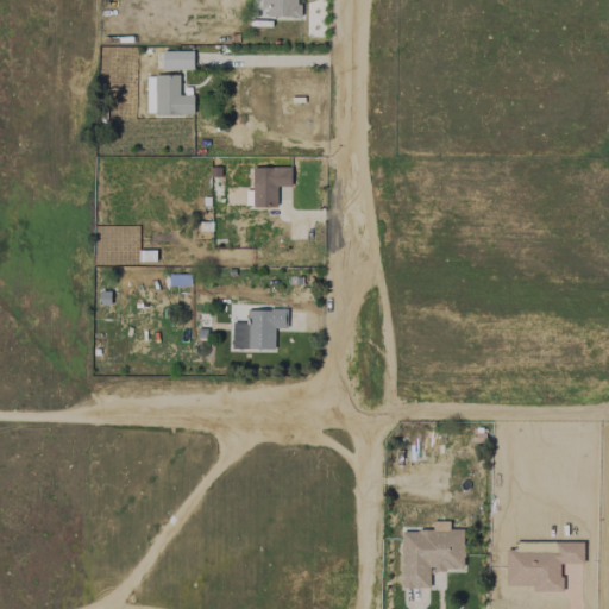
[(261,0),(259,0),(251,0),(251,19),(301,19),(301,5),(296,5),(296,0),(261,0)]
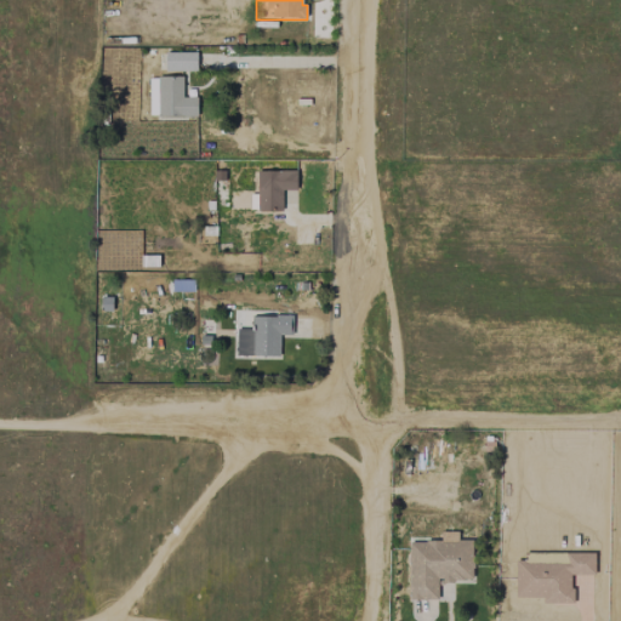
[(197,70),(197,52),(165,52),(165,70),(197,70)]
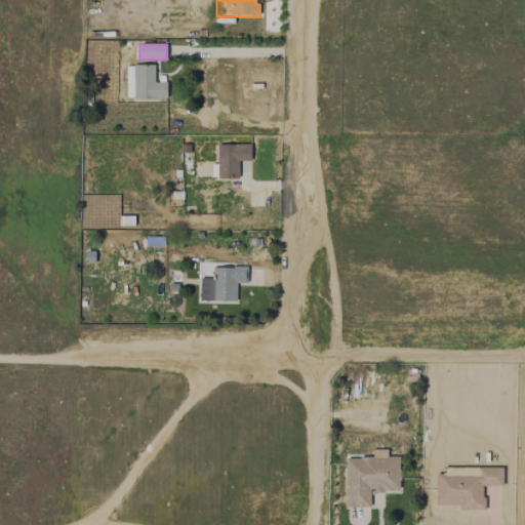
[(154,65),(125,65),(125,97),(166,98),(166,82),(154,82),(154,65)]
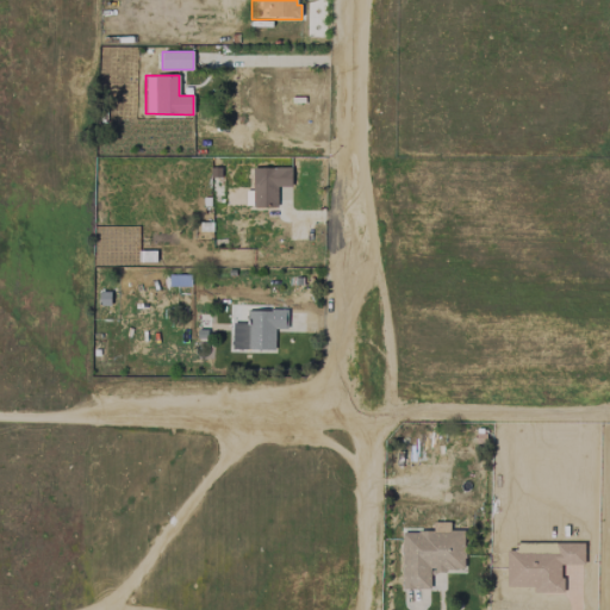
[(253,207),(277,206),(277,186),(291,186),(291,167),(253,168),(253,207)]
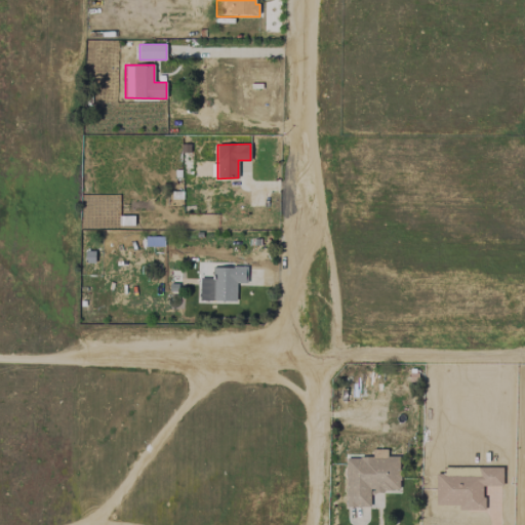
[(236,300),(236,283),(245,283),(245,267),(212,268),(213,301),(236,300)]
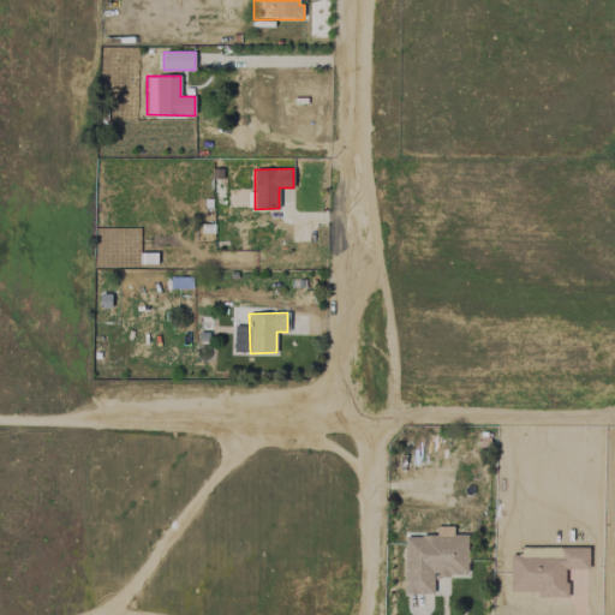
[(404,536),(404,593),(433,593),(433,575),(467,575),(467,535),(453,535),(453,526),(436,526),(436,536),(404,536)]
